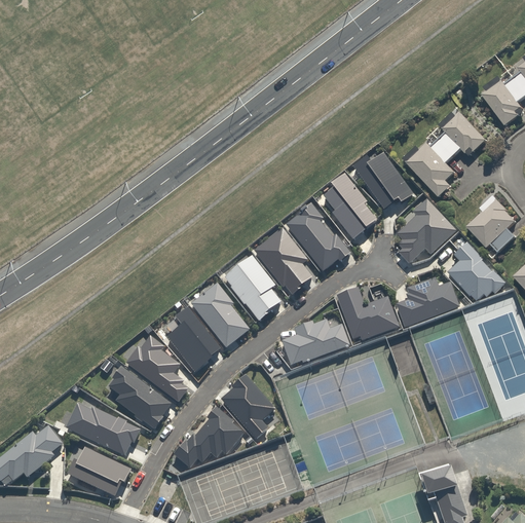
[(499,74),(479,89),(502,121),(515,112),(512,108),(519,102),(518,101),(524,95),(524,58),(517,64),(518,66),(501,78),(499,74)]
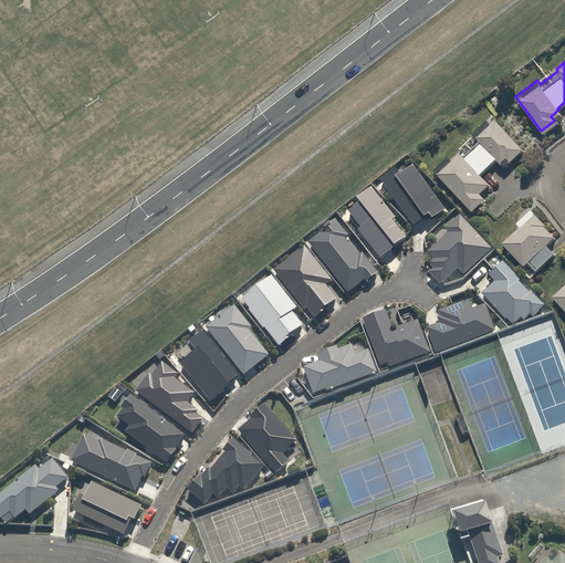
[(458,148),(433,170),(468,208),(481,196),(477,190),(485,183),(477,173),(493,157),(498,162),(503,156),(506,160),(521,148),(493,117),(473,136),(477,139),(462,153),(458,148)]
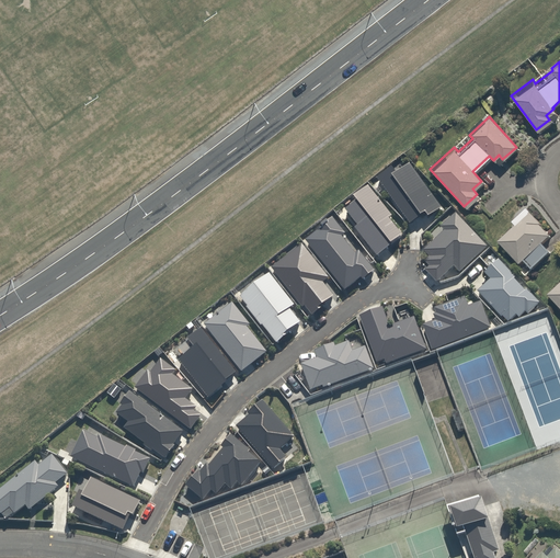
[(391,166),(377,177),(408,220),(419,213),(420,215),(425,212),(427,216),(441,206),(409,162),(396,171),(391,166)]
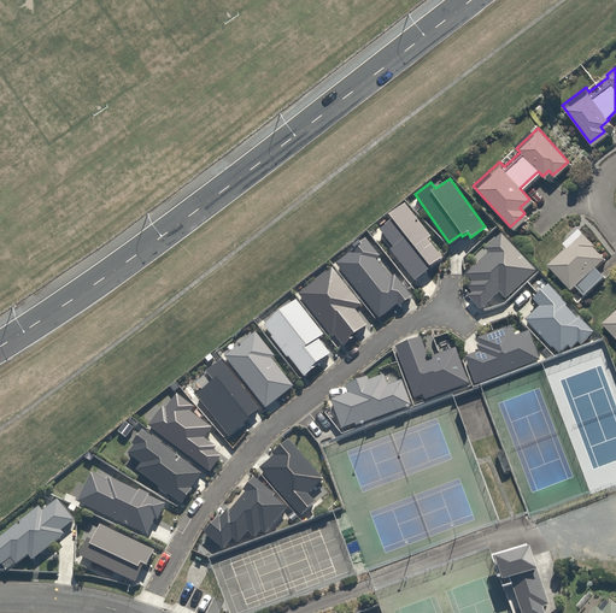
[(393,247),(389,249),(415,280),(443,257),(427,239),(430,235),(405,202),(389,214),(392,218),(380,229),(393,247)]
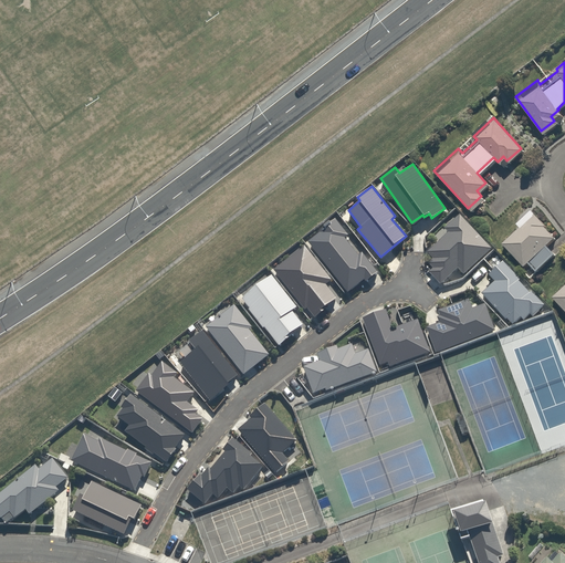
[(525,258),(532,267),(552,249),(545,241),(555,232),(534,208),(500,239),(521,262),(525,258)]
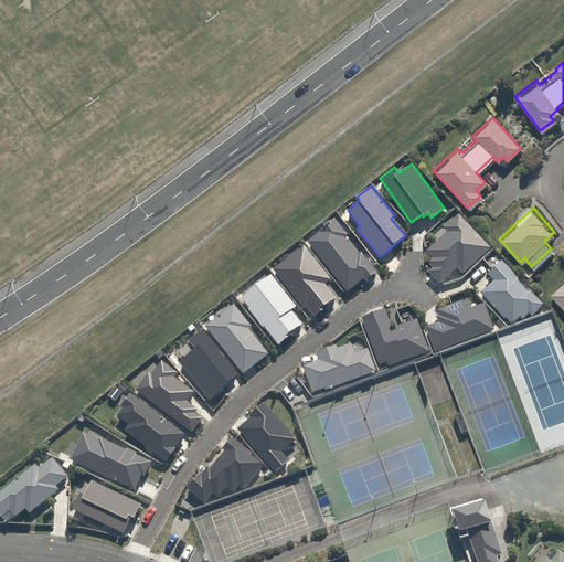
[(490,246),(458,212),(443,228),(447,231),(426,251),(432,257),(427,262),(432,267),(427,271),(439,283),(456,267),(463,273),(490,246)]
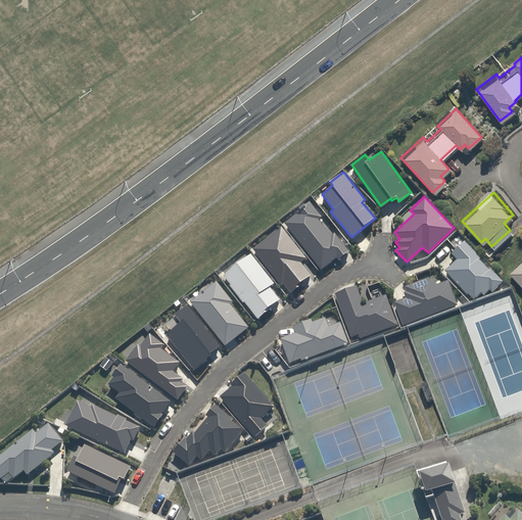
[(295,214),(284,223),(321,269),(336,257),(338,258),(348,250),(329,226),(326,229),(318,219),(321,217),(310,201),(295,213),(295,214)]
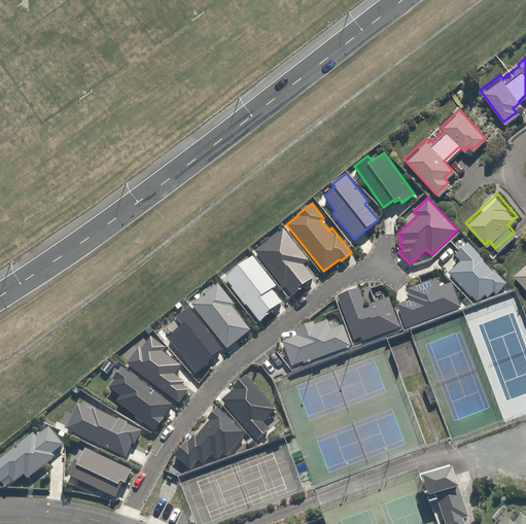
[(283,228),(254,250),(284,287),(285,285),(292,294),(306,285),(305,283),(314,276),(304,264),(309,259),(283,228)]
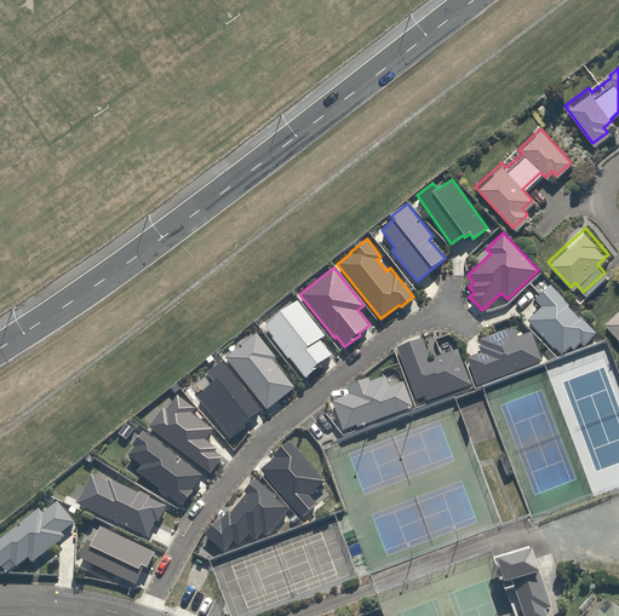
[(583,345),(596,332),(582,317),(582,318),(568,305),(569,304),(551,285),(534,299),(542,306),(527,320),(554,349),(555,347),(561,353),(571,346),(573,349),(580,343),(583,345)]
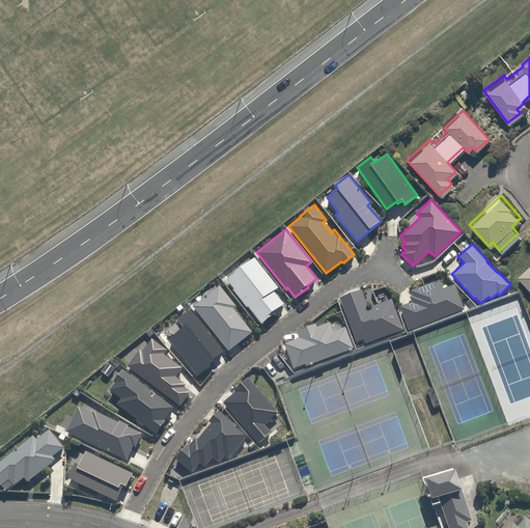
[(276,311),(275,310),(283,303),(274,290),(278,286),(255,257),(226,279),(233,288),(232,288),(247,307),(248,306),(261,324),(276,311)]
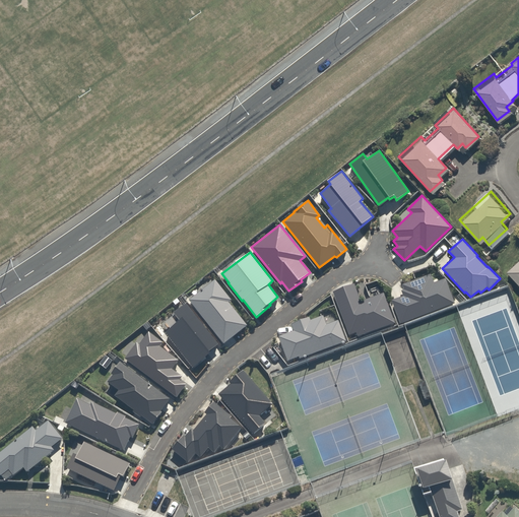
[(518,256),(505,269),(518,283),(518,256)]
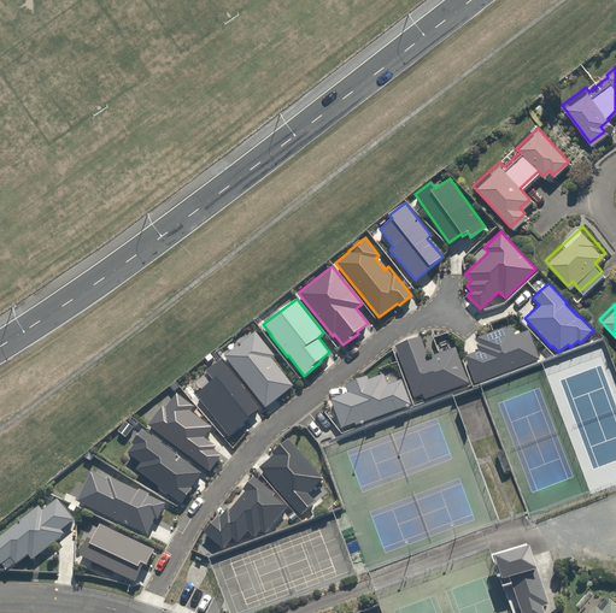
[(475,383),(539,359),(528,329),(514,334),(511,324),(477,336),(480,342),(476,343),(479,351),(464,355),(475,383)]
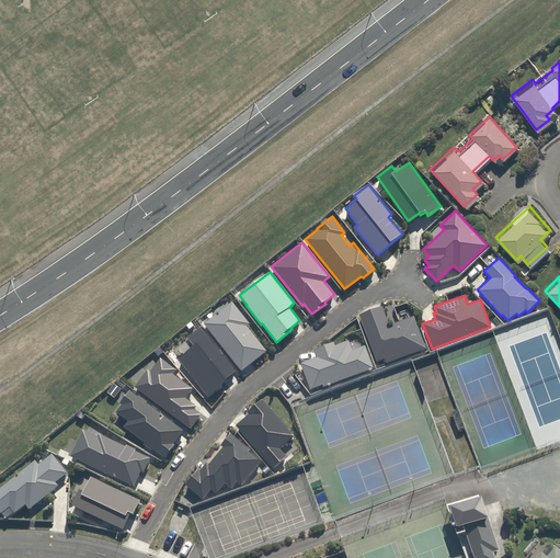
[(231,300),(204,322),(241,371),(266,351),(247,326),(249,323),(231,300)]
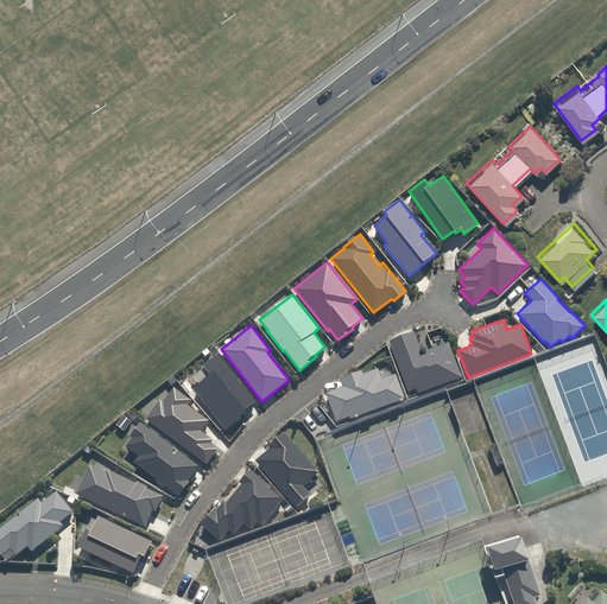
[(419,393),(461,376),(448,341),(422,351),(413,331),(390,339),(409,390),(417,388),(419,393)]
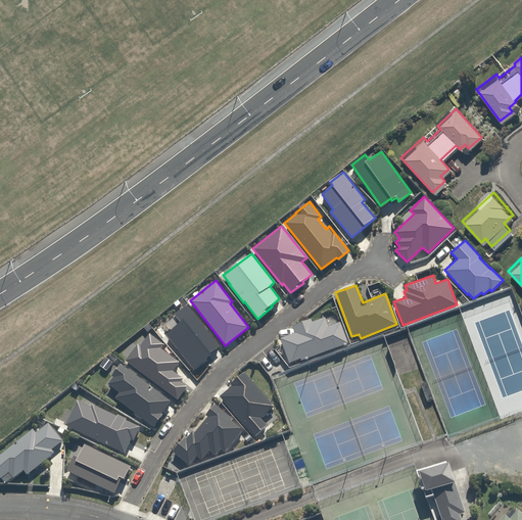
[(167,334),(194,369),(211,355),(210,352),(220,345),(187,304),(175,315),(181,323),(167,334)]
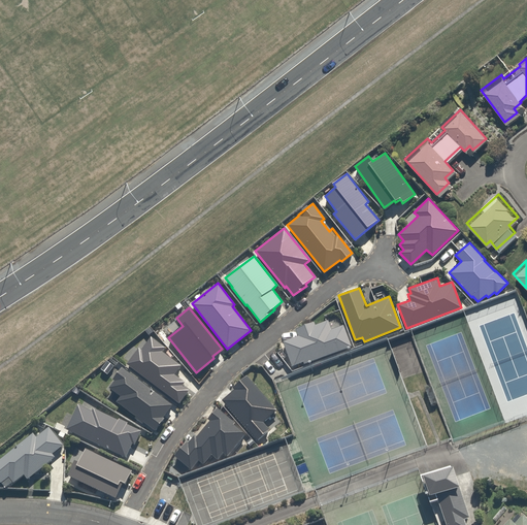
[(304,363),(352,346),(343,324),(331,328),(328,319),(315,324),(314,321),(295,328),(298,335),(283,341),(292,366),(304,362),(304,363)]
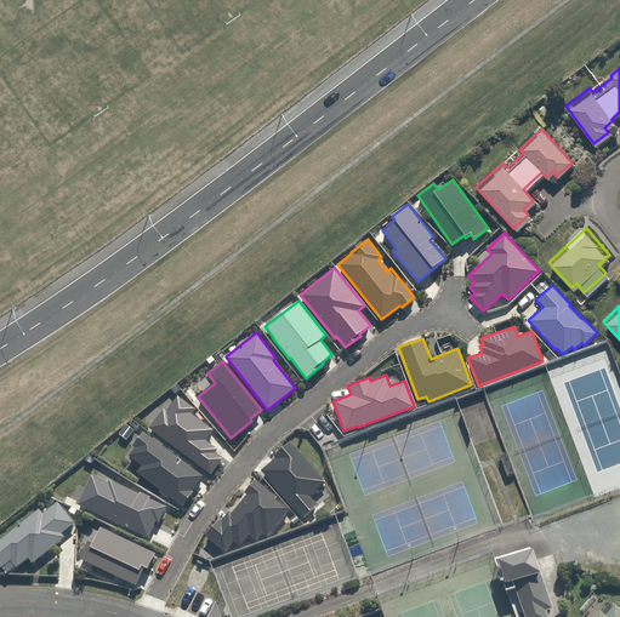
[(163,407),(149,427),(211,473),(222,458),(214,452),(217,447),(205,439),(214,429),(191,412),(194,407),(177,395),(166,410),(163,407)]
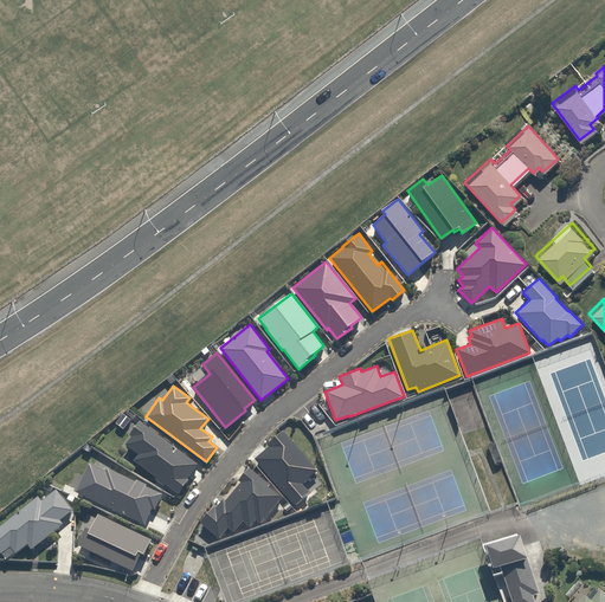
[(130,418),(123,412),(115,422),(123,427),(130,418)]
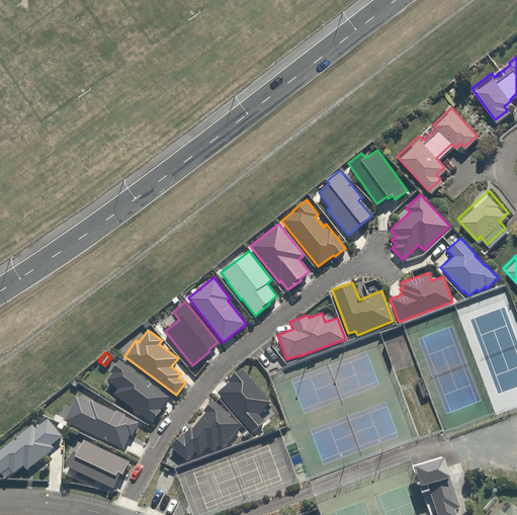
[(160,409),(169,397),(119,359),(118,361),(116,360),(113,363),(115,365),(110,371),(112,372),(107,379),(118,388),(113,394),(133,408),(132,409),(140,415),(141,413),(152,422),(162,410),(160,409)]
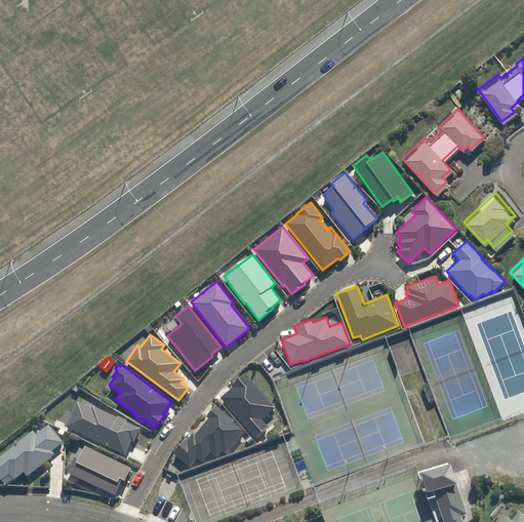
[(233,387),(220,397),(255,437),(268,427),(262,419),(275,407),(245,373),(231,385),(233,387)]
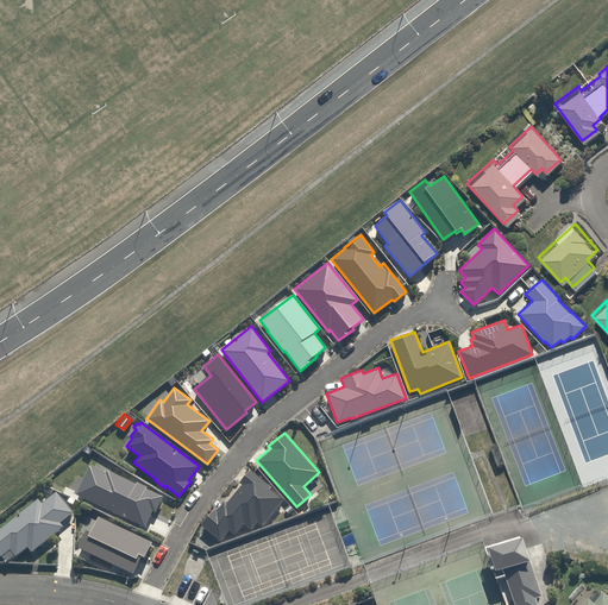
[(89,465),(76,493),(144,525),(152,510),(155,511),(162,496),(146,487),(146,486),(137,481),(137,483),(107,470),(106,472),(89,465)]
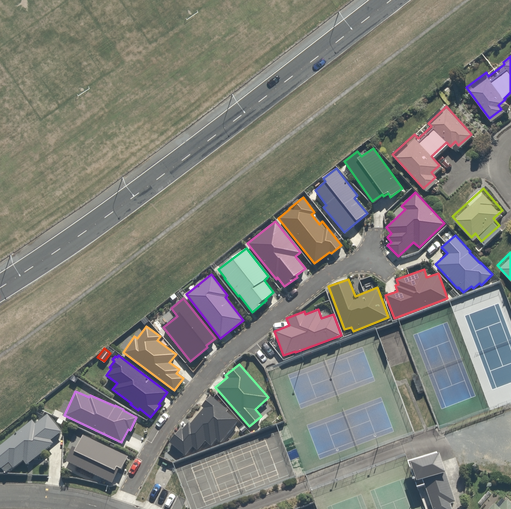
[(228,409),(210,394),(201,405),(203,407),(190,423),(188,422),(182,429),(181,428),(169,441),(185,454),(192,445),(197,449),(205,440),(211,444),(216,438),(220,441),(237,420),(226,411),(228,409)]
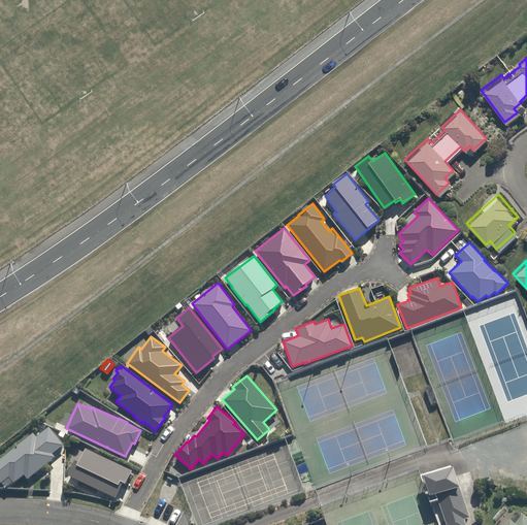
[(0,481),(1,482),(2,481),(6,486),(12,481),(13,482),(24,473),(28,479),(55,456),(53,453),(63,444),(48,425),(36,436),(33,432),(0,458),(0,481)]
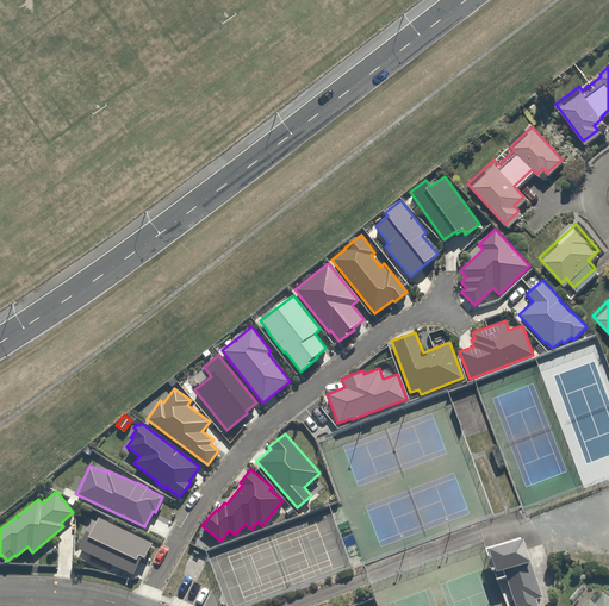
[(79,548),(134,574),(142,557),(145,558),(153,542),(99,517),(91,532),(86,531),(79,548)]
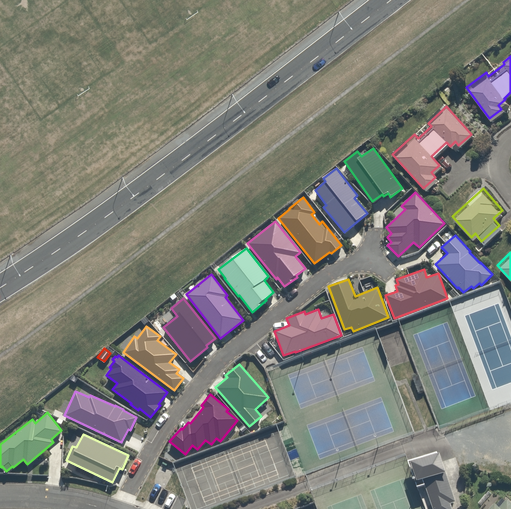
[(432,508),(452,508),(451,503),(455,501),(440,454),(438,455),(437,452),(408,462),(417,489),(425,486),(432,508)]
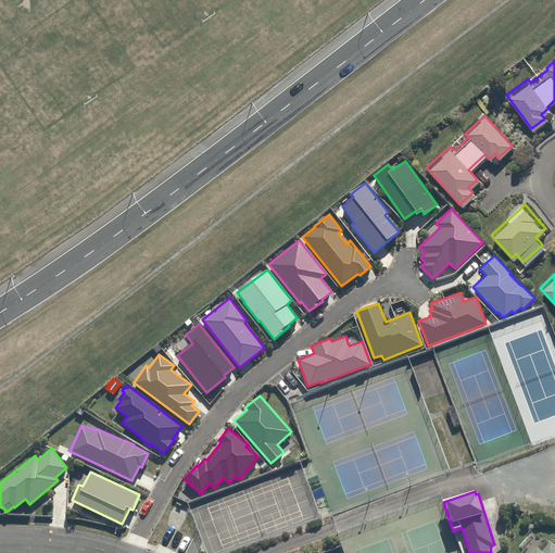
[(554,552),(554,538),(550,533),(537,547),(532,543),(521,552),(554,552)]
